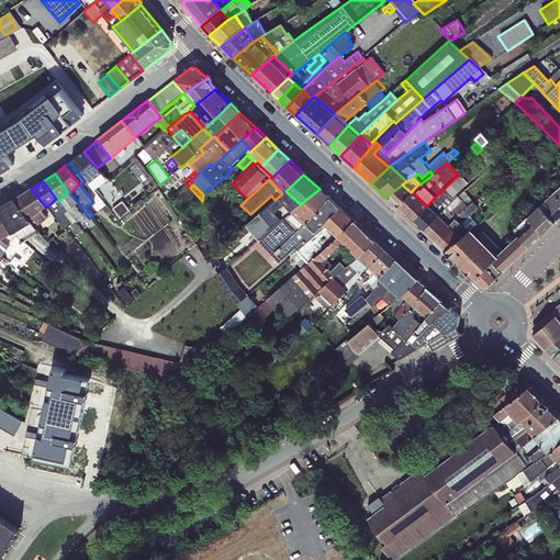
[(396,208),(411,192),(402,185),(385,198),(396,208)]
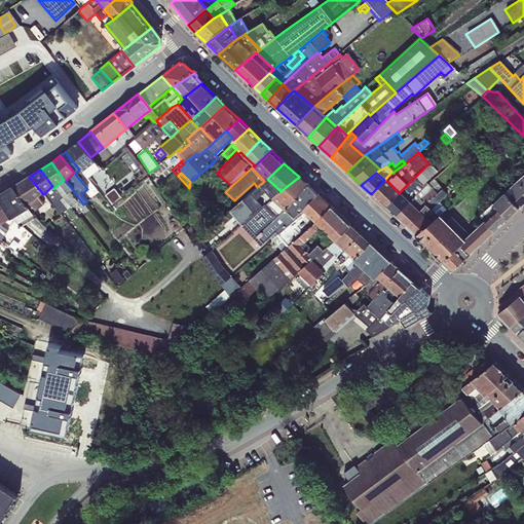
[(518,209),(523,202),(523,174),(504,193),(518,209)]
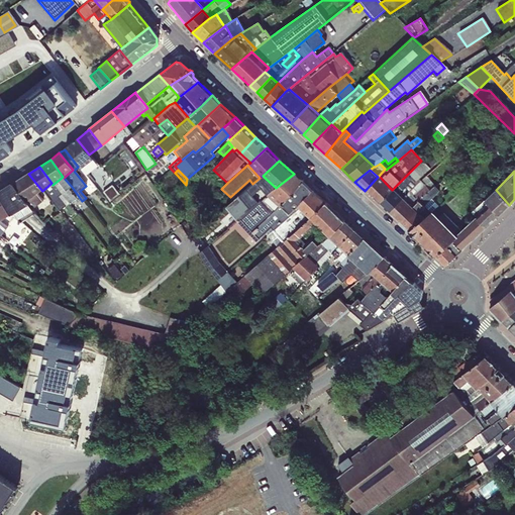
[(12,184),(25,202),(36,194),(41,190),(28,174),(12,184)]
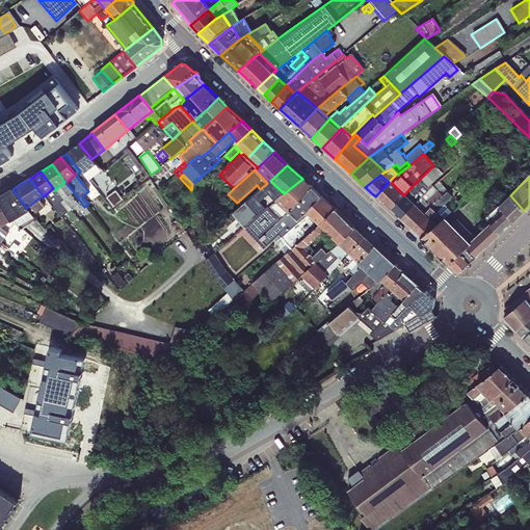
[(289,212),(313,188),(302,179),(284,193),(275,201),(289,212)]
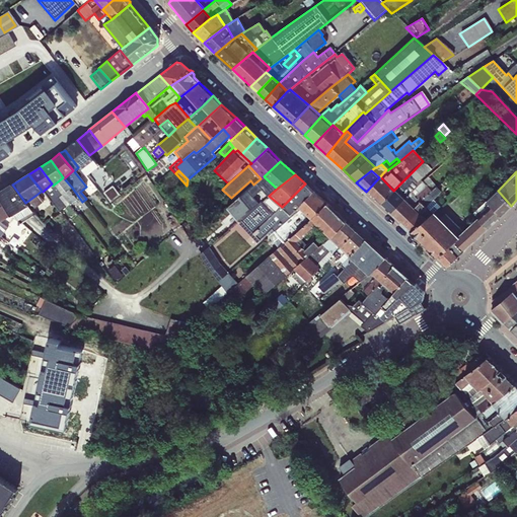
[(145,175),(140,178),(145,187),(150,183),(145,175)]
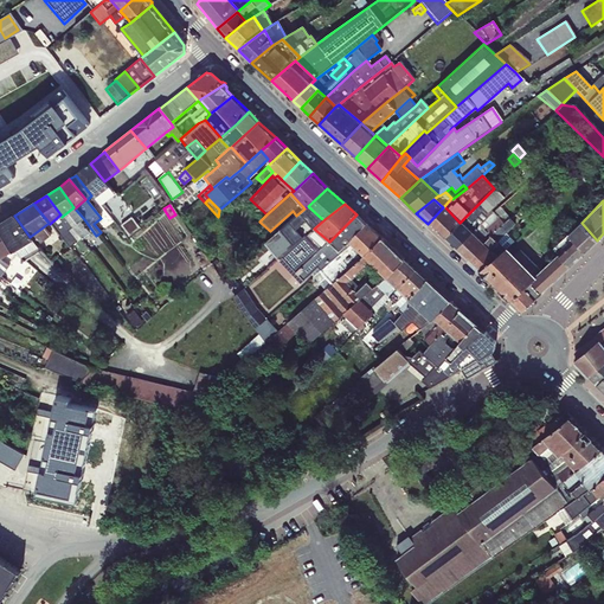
[(323,220),(308,206),(304,209),(296,216),(264,244),(277,259),(280,257),(306,236),(314,229),(323,220)]
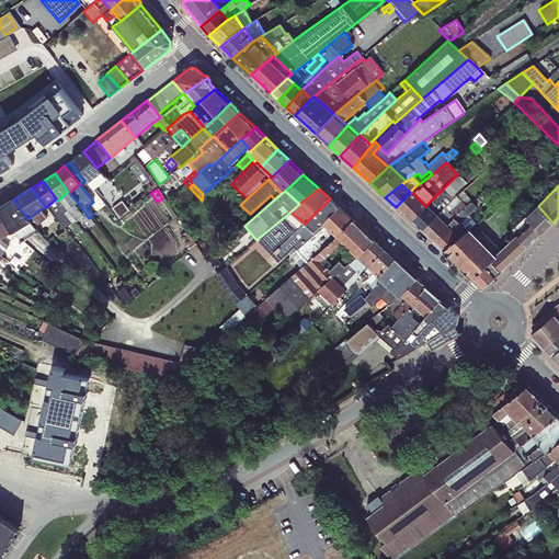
[(396,207),(411,221),(426,207),(425,206),(411,191),(410,192),(396,207)]
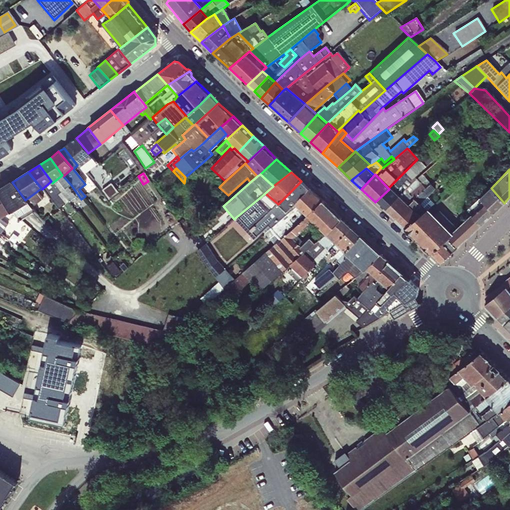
[(52,183),(60,193),(69,203),(74,198),(66,188),(71,185),(63,176),(62,175),(52,183)]
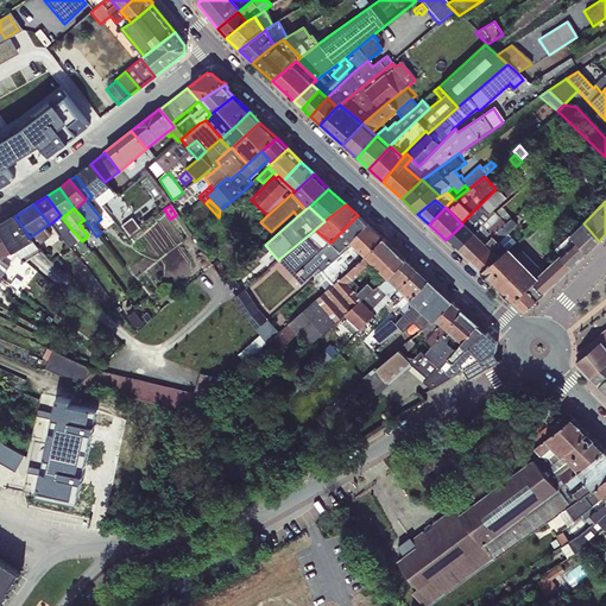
[(494,214),(473,234),(485,245),(491,238),(510,221),(511,220),(500,208),(494,214)]
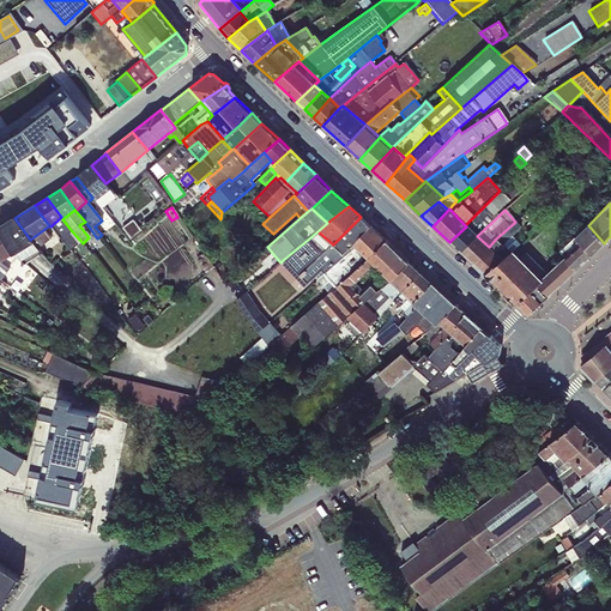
[(0,235),(12,255),(31,242),(32,242),(30,240),(14,218),(13,217),(0,225),(0,235)]
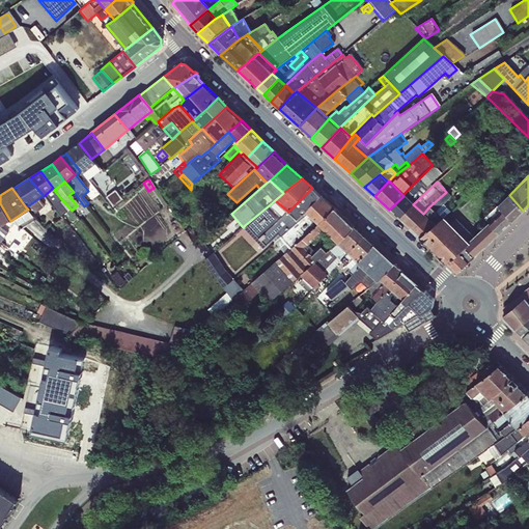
[(53,188),(44,196),(52,209),(64,223),(71,219),(58,203),(62,200),(54,190),(53,188)]
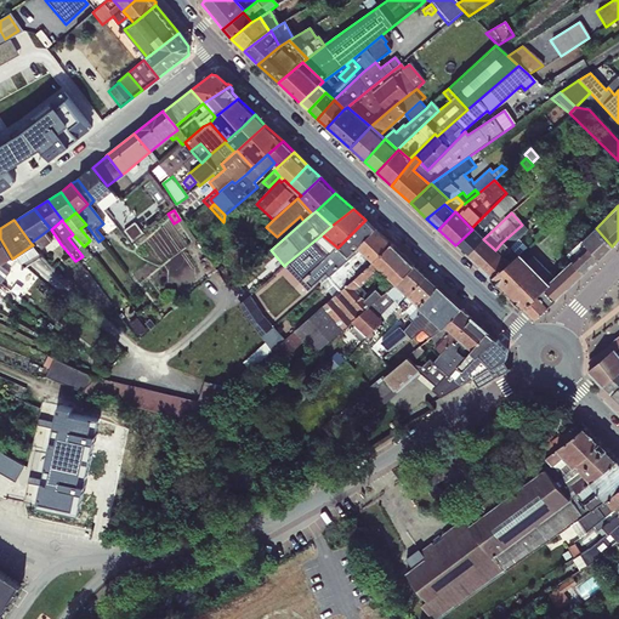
[(357,248),(376,228),(365,220),(338,248),(348,257),(357,248)]
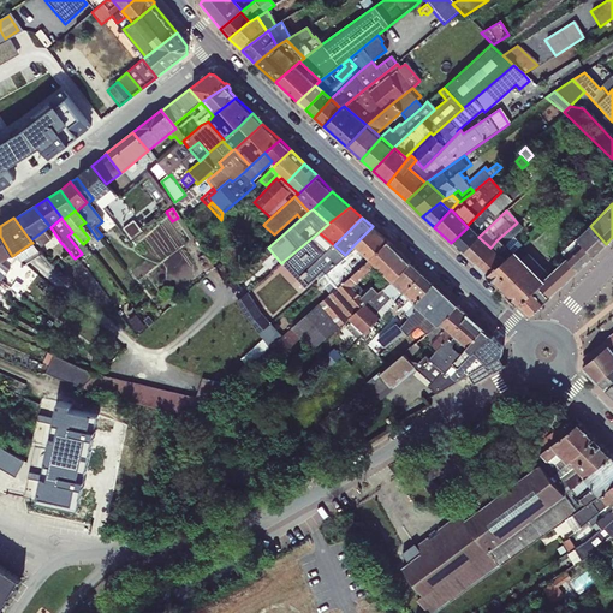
[(136,221),(124,228),(131,239),(142,232),(136,221)]
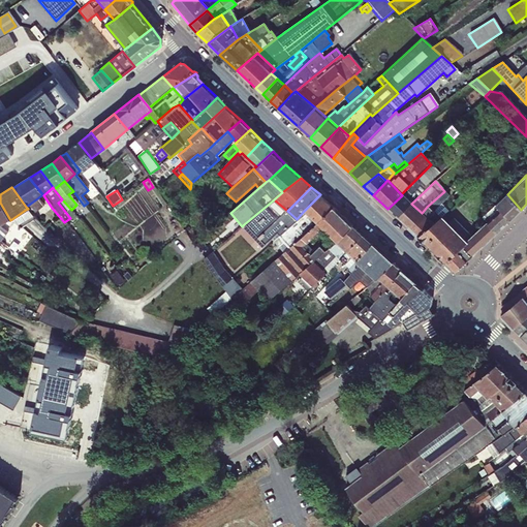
[(427,207),(422,213),(433,224),(440,218),(433,212),(440,205),(448,197),(443,192),(427,207)]
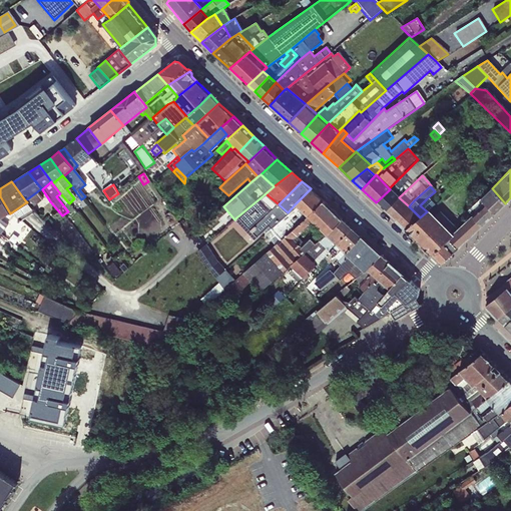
[(297,207),(307,216),(323,201),(311,188),(295,204),(297,207)]
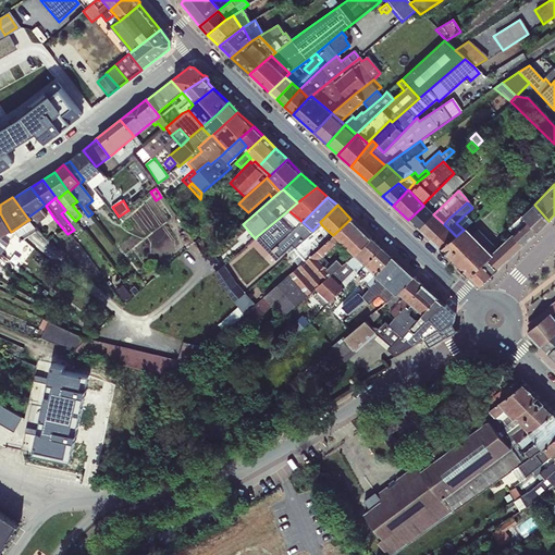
[(537,232),(549,221),(534,205),(521,217),(527,223),(537,232)]
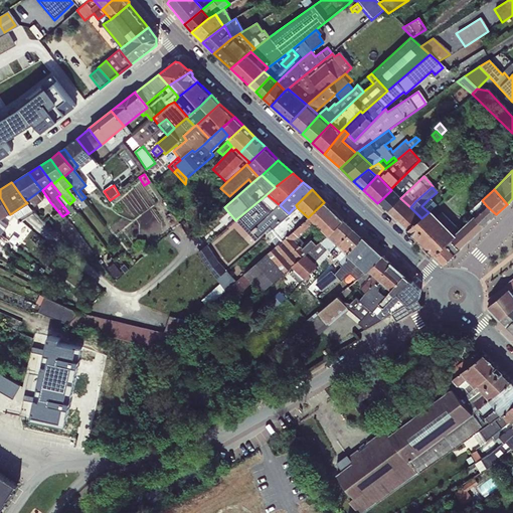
[(377,203),(386,212),(400,198),(391,190),(377,203)]
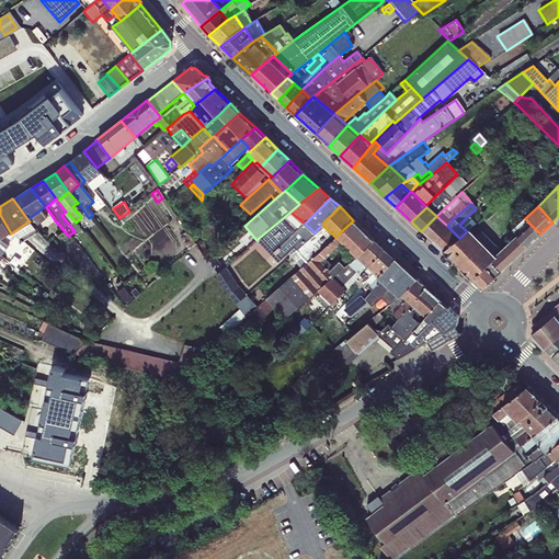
[(46,219),(40,210),(27,219),(30,221),(29,221),(34,228),(46,219)]
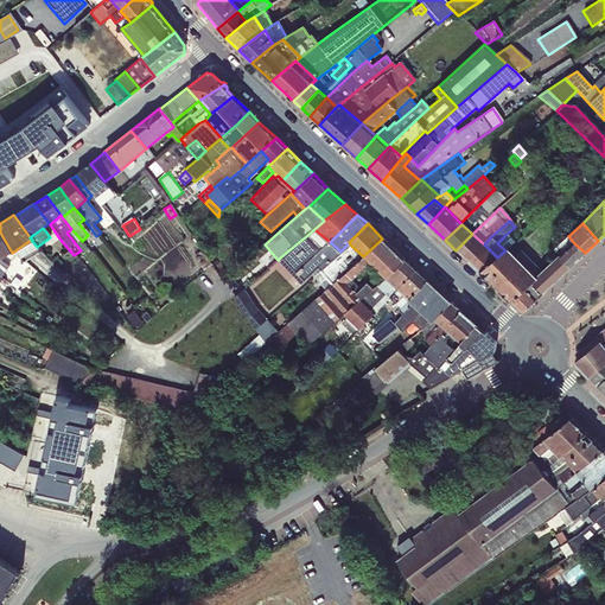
[(330,242),(314,229),(306,236),(319,250),(330,242)]
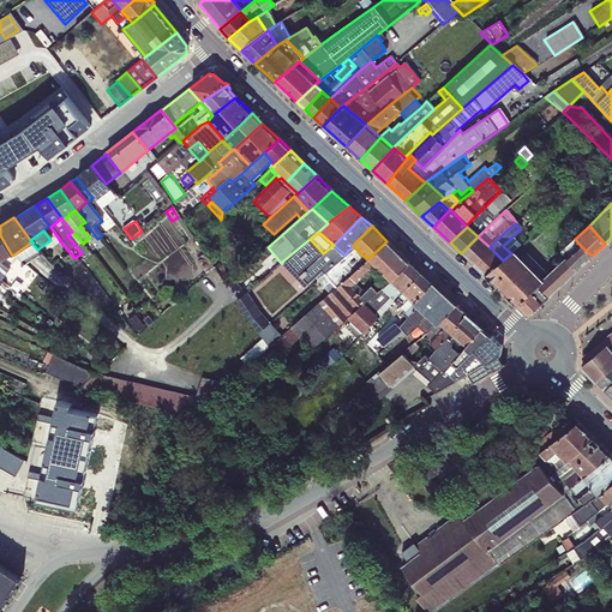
[(0,264),(12,256),(0,235),(0,264)]
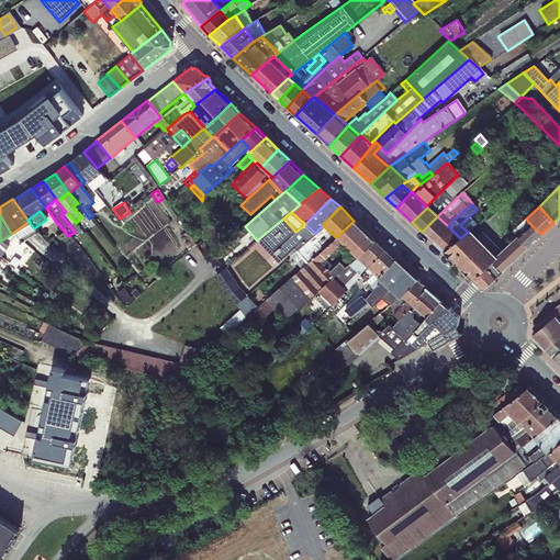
[(448,226),(437,216),(422,232),(433,243),(448,226)]
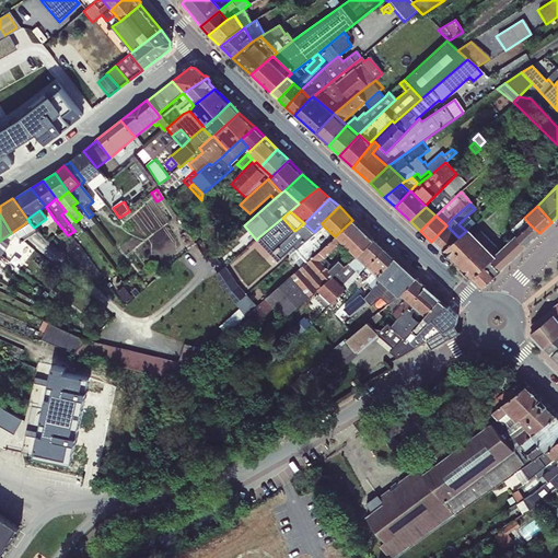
[(475,225),(466,217),(458,224),(466,231),(467,230),(469,231),(475,225)]
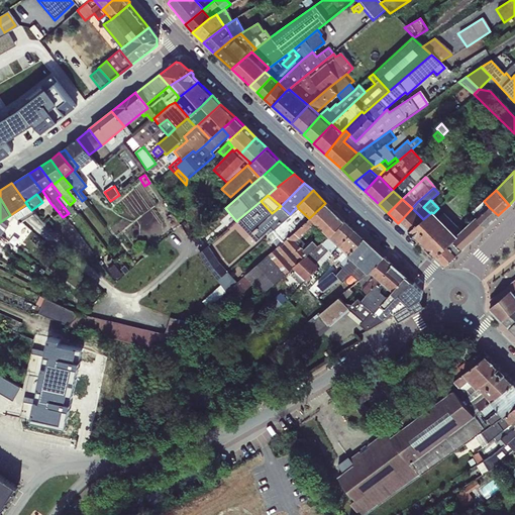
[(255,229),(272,213),(261,201),(238,219),(245,227),(249,223),(255,229)]
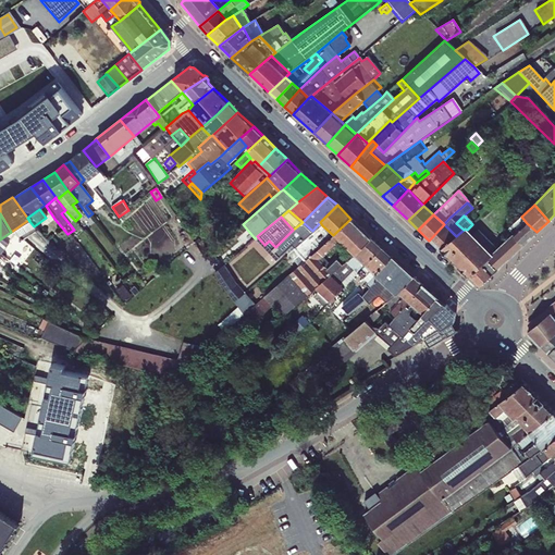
[(513,236),(527,223),(521,217),(507,230),(512,234),(513,236)]
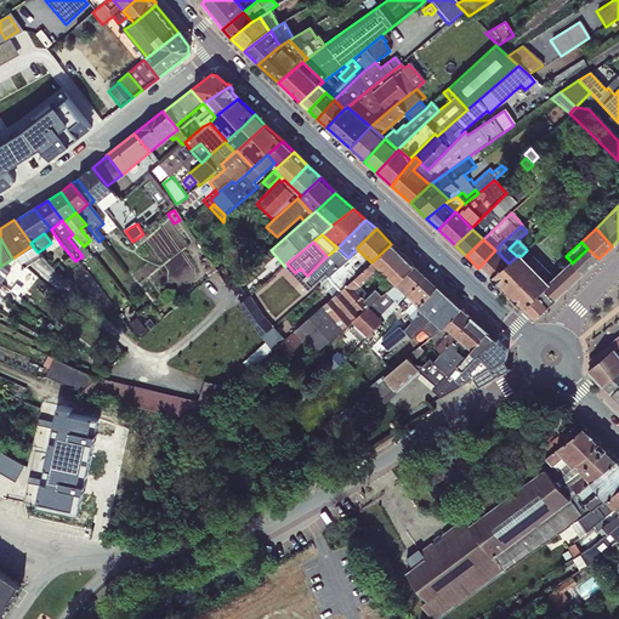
[(395,285),(414,266),(391,244),(372,262),(379,270),(388,279),(395,285)]
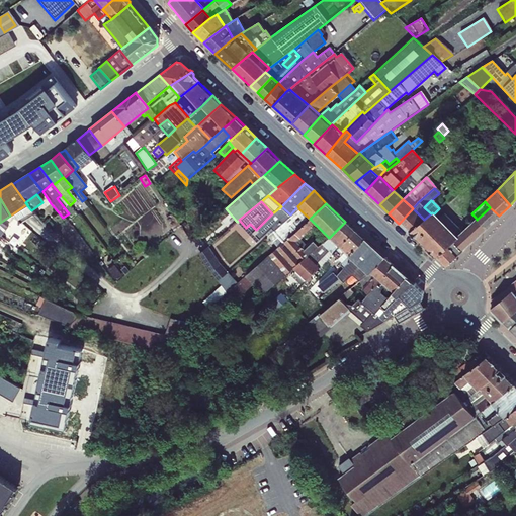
[(26,204),(10,216),(20,224),(33,216),(31,210),(26,204)]
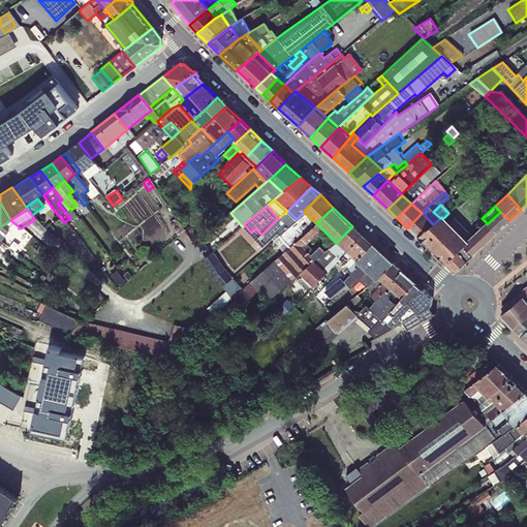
[(297,219),(287,211),(278,218),(261,235),(254,242),(260,249),(264,246),(264,247),(271,240),(273,242),(306,214),(304,211),(297,219)]
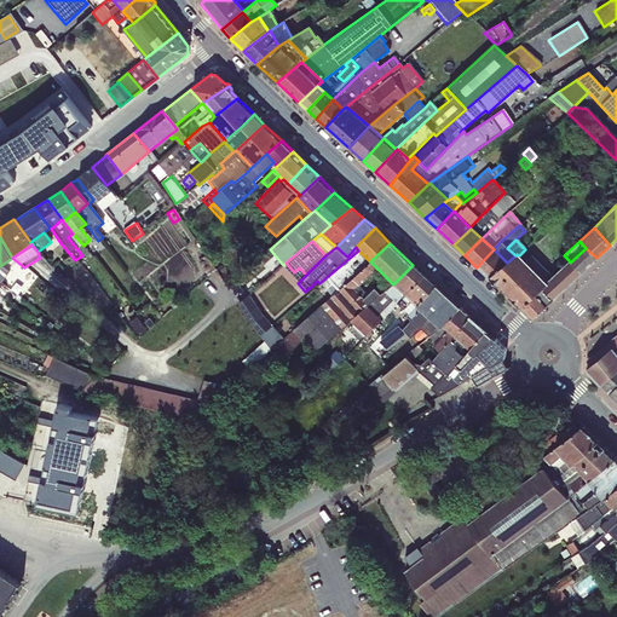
[(520,309),(532,319),(597,258),(586,248),(570,263),(569,260),(552,277),(546,282),(547,284),(520,309)]
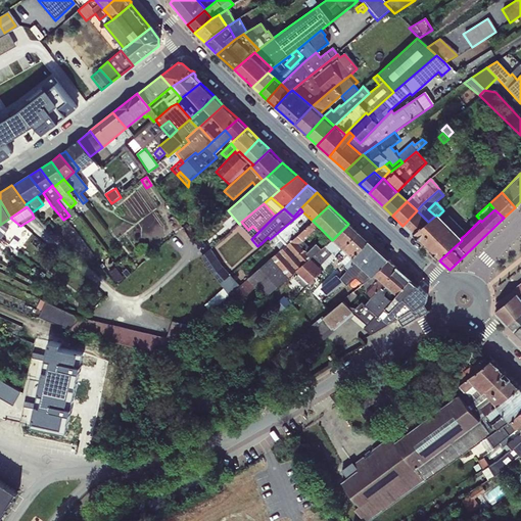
[(428,222),(417,210),(403,226),(413,235),(428,222)]
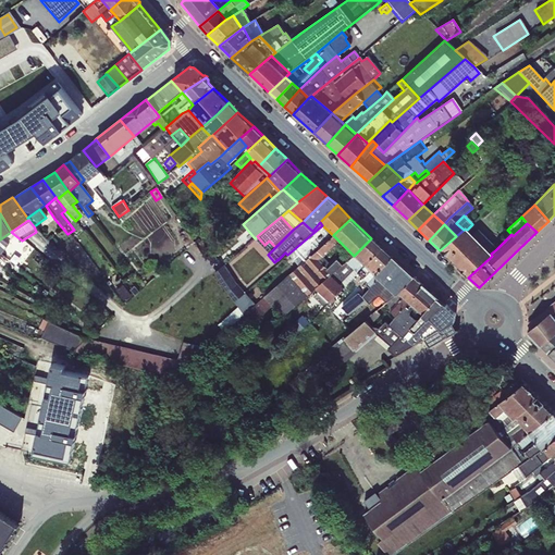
[(333,235),(322,225),(287,255),(298,267),(333,235)]
